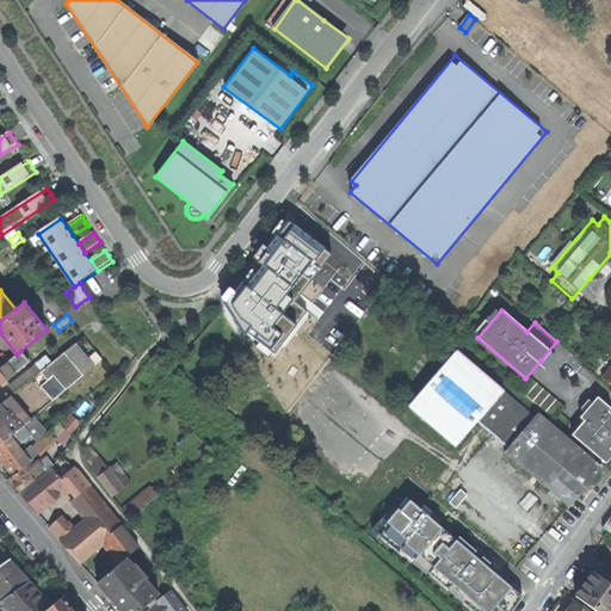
[(504,392),(505,390),(457,350),(407,407),(456,449),(477,423),(482,417),(513,443),(508,449),(504,452),(569,508),(603,469),(538,413),(535,418),(504,392)]
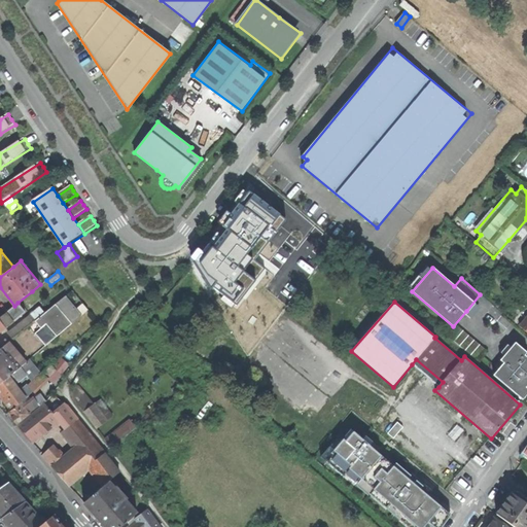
[(0,330),(5,327),(2,322),(9,317),(10,318),(23,309),(18,303),(14,306),(0,316),(0,330)]
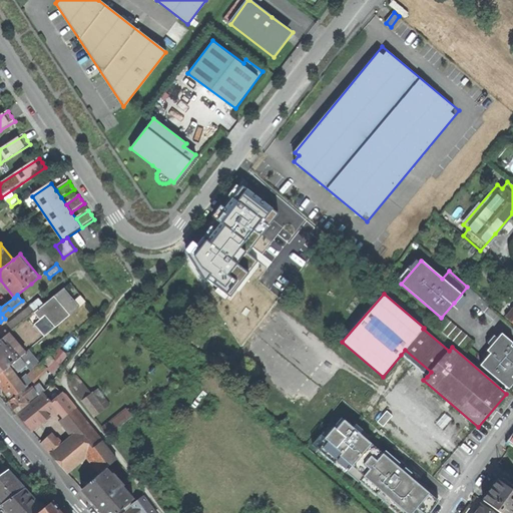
[(44,336),(70,314),(54,296),(42,305),(36,311),(39,314),(38,315),(40,318),(34,324),(44,336)]
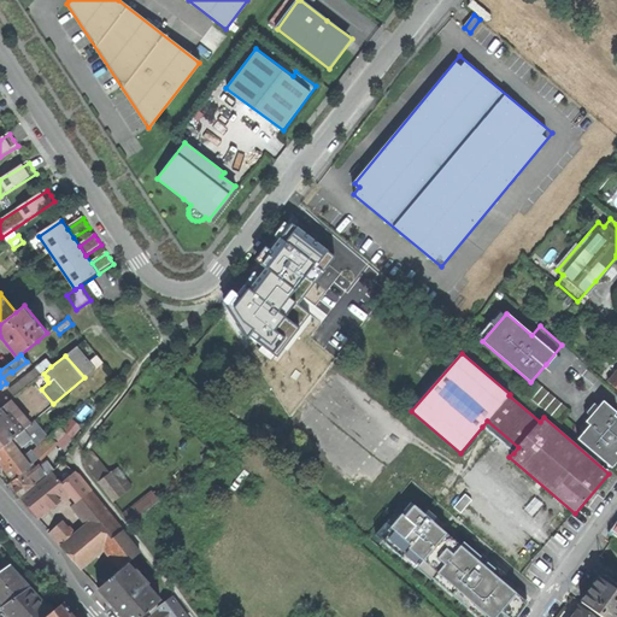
[(5,393),(10,400),(11,399),(42,374),(43,374),(51,366),(46,359),(5,393)]
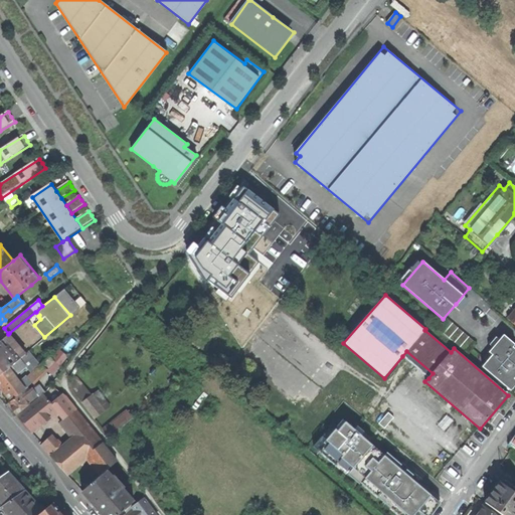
[(465,352),(474,341),(447,319),(438,329),(465,352)]
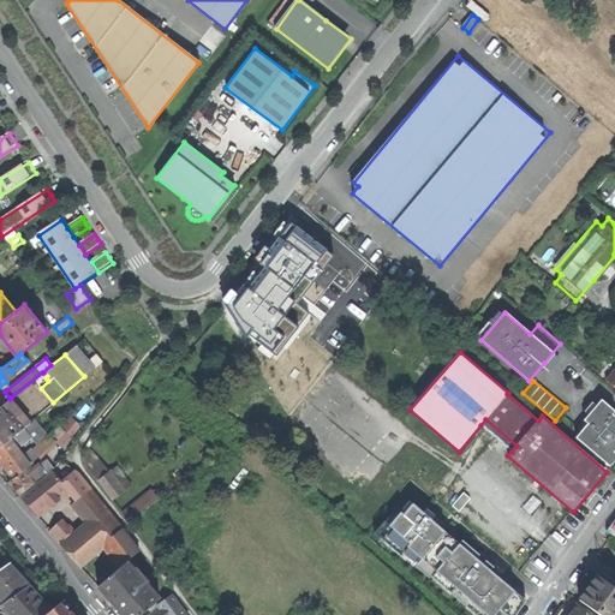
[(162,386),(154,396),(167,407),(177,396),(162,386)]
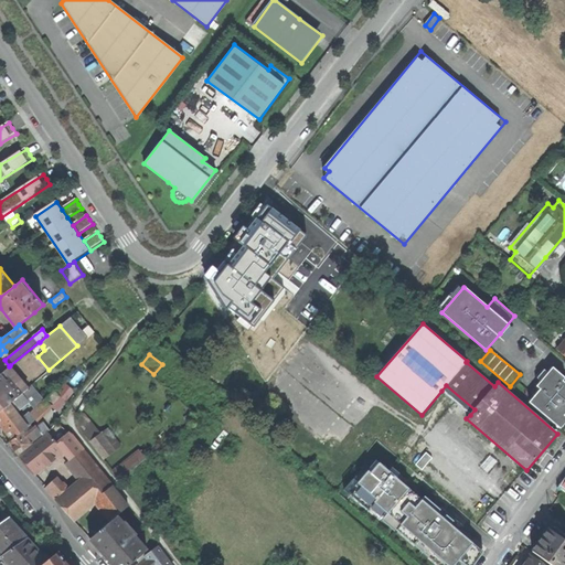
[(0,411),(4,407),(28,387),(10,365),(9,366),(0,373),(0,411)]
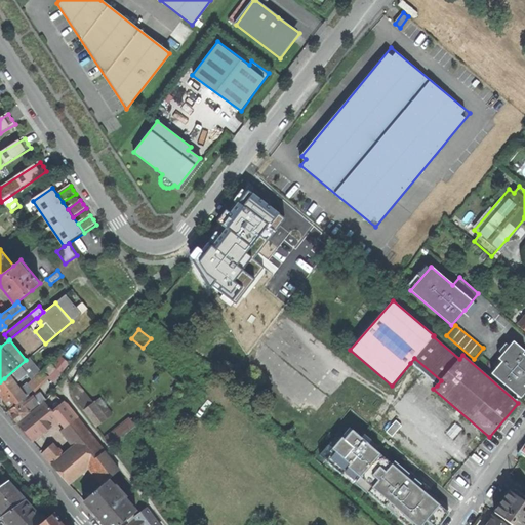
[(524,352),(513,341),(493,365),(496,368),(491,373),(516,395),(524,384),(524,357),(523,360),(520,357),(522,354),(524,352)]
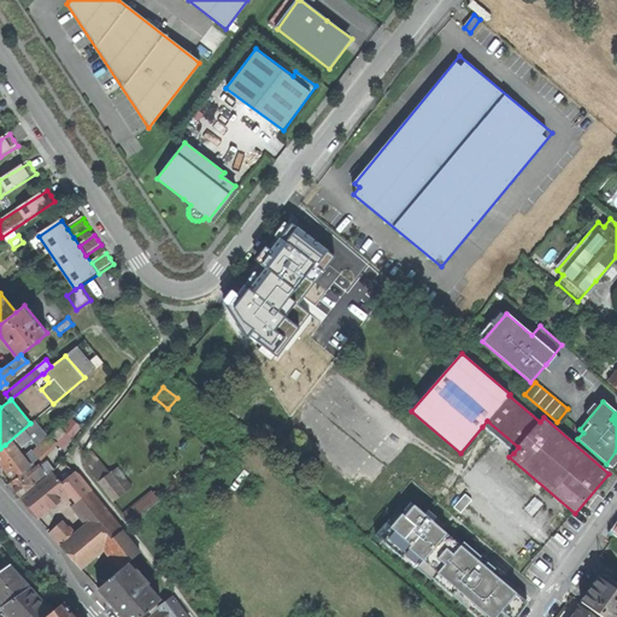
[(482,427),(513,453),(518,447),(487,421),(482,427)]
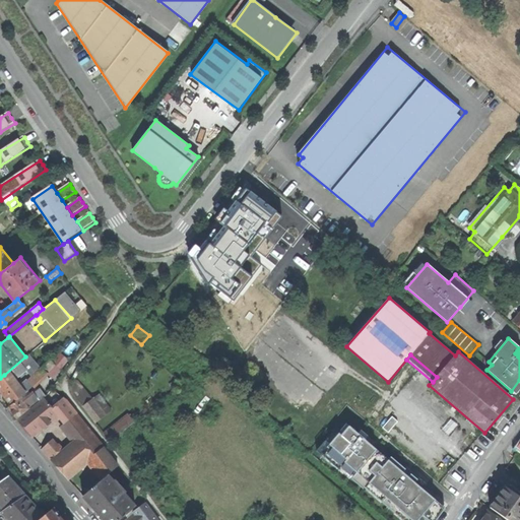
[(0,388),(2,392),(11,403),(20,396),(33,386),(44,376),(42,374),(54,363),(50,359),(27,379),(26,379),(20,385),(15,378),(26,369),(24,367),(30,362),(26,355),(25,356),(4,375),(0,378),(0,388)]
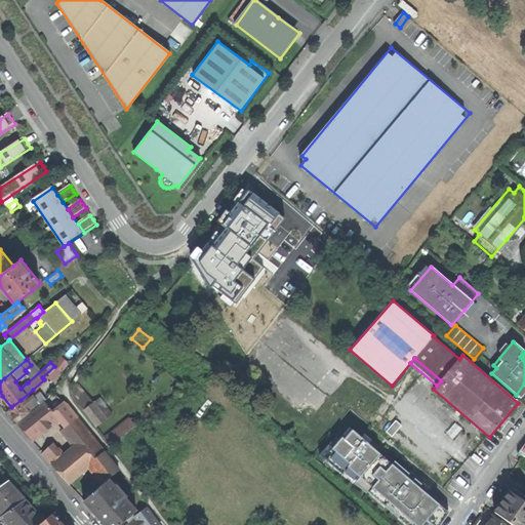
[(96,427),(114,413),(102,396),(94,401),(86,391),(76,398),(96,427)]
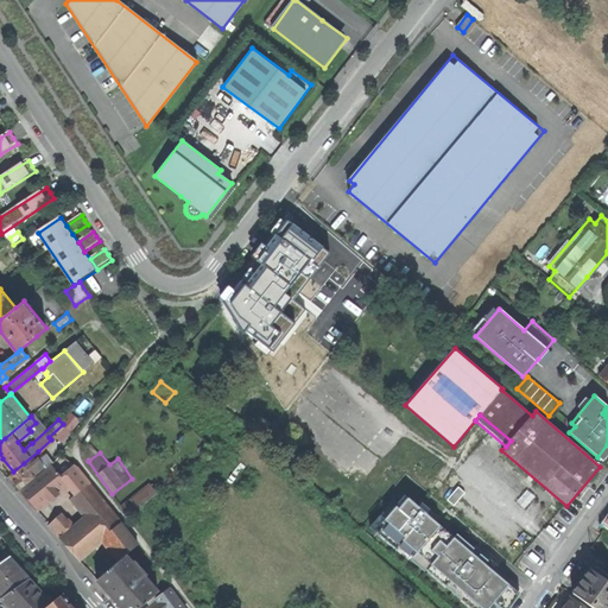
[(14,482),(19,488),(45,467),(39,458),(27,468),(24,463),(13,472),(10,475),(14,482)]
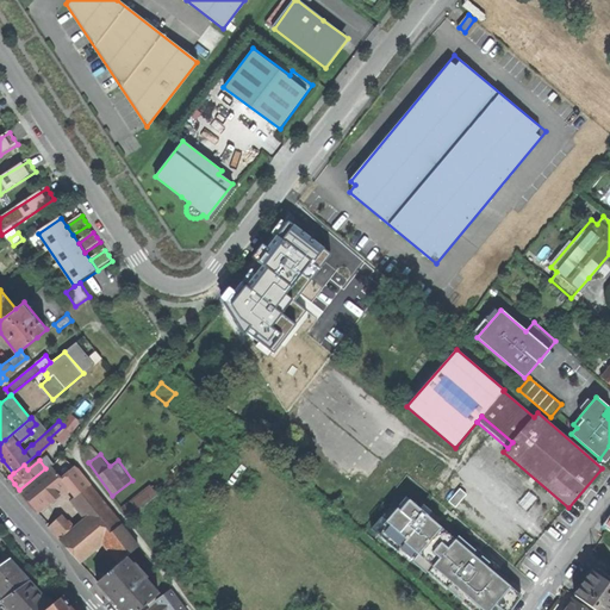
[(81,475),(76,470),(67,477),(72,483),(67,485),(51,468),(20,492),(33,508),(37,511),(67,487),(74,498),(72,499),(87,520),(76,529),(70,522),(64,528),(57,520),(49,527),(68,549),(79,561),(104,540),(122,524),(81,475)]
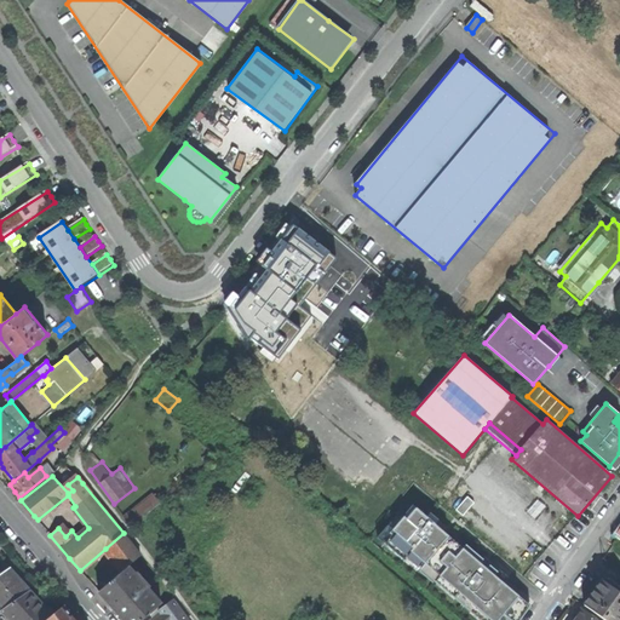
[(142,516),(165,500),(158,491),(135,506),(142,516)]
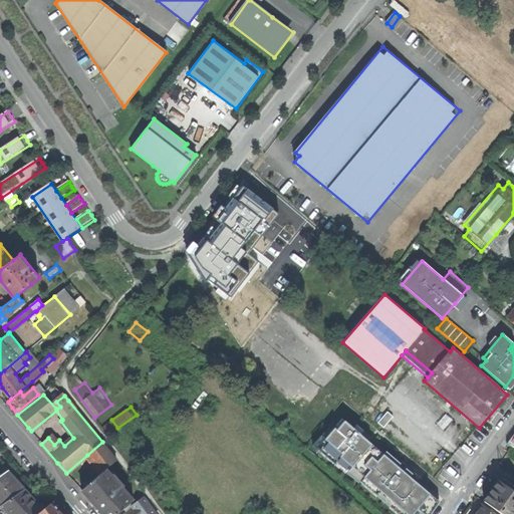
[(416,499),(434,478),(418,465),(412,472),(341,413),(320,437),(406,509),(416,499)]
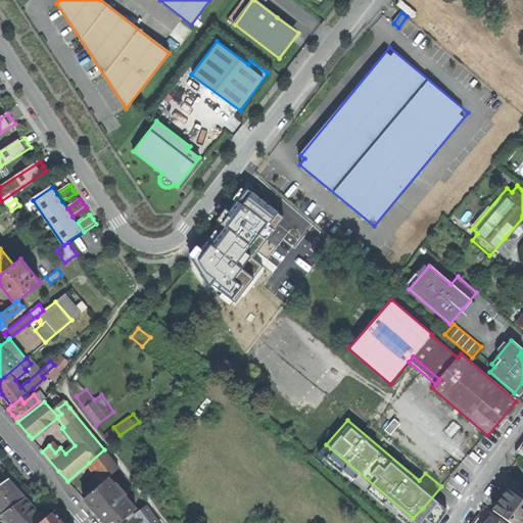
[(119,469),(104,449),(89,463),(103,481),(83,500),(96,514),(103,522),(121,522),(137,509),(109,476),(119,469)]
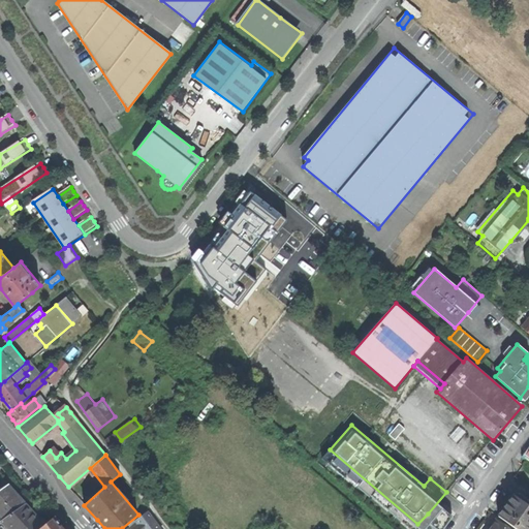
[(10,528),(39,528),(47,524),(41,518),(39,520),(34,512),(19,495),(9,485),(0,491),(0,516),(3,520),(1,521),(7,528),(8,528),(10,528)]
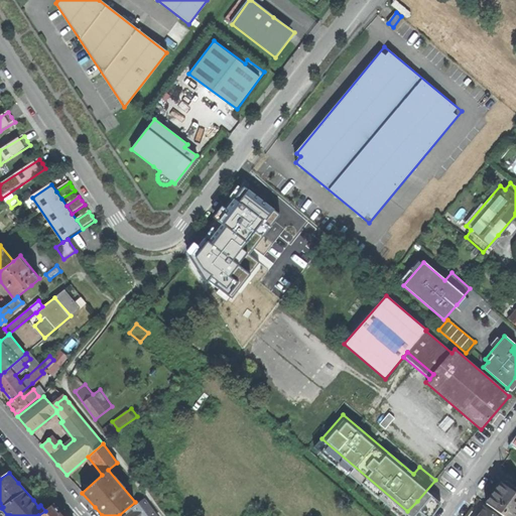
[(515,515),(515,495),(500,484),(496,489),(486,503),(495,510),(501,514),(503,515),(515,515)]
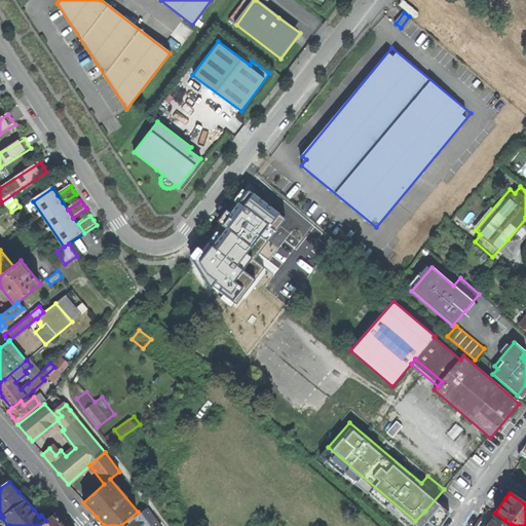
[(159,525),(147,509),(136,517),(137,519),(127,525),(159,525)]
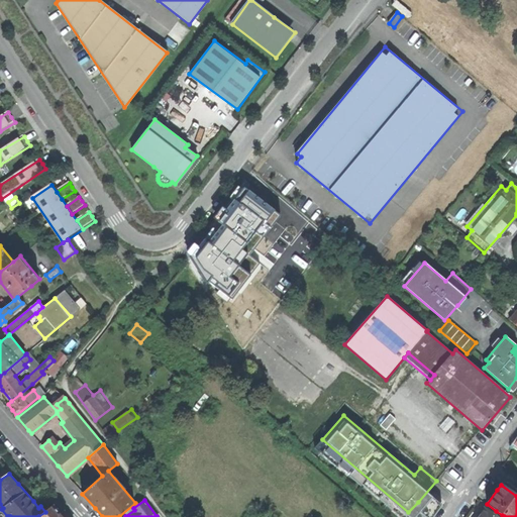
[(63,516),(53,505),(45,512),(38,516),(63,516)]
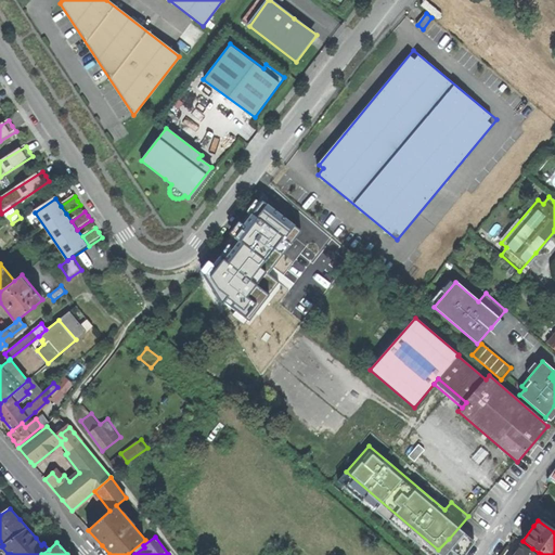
[(537,554),(539,553),(532,549),(530,551),(521,544),(514,554),(513,554),(537,554)]
